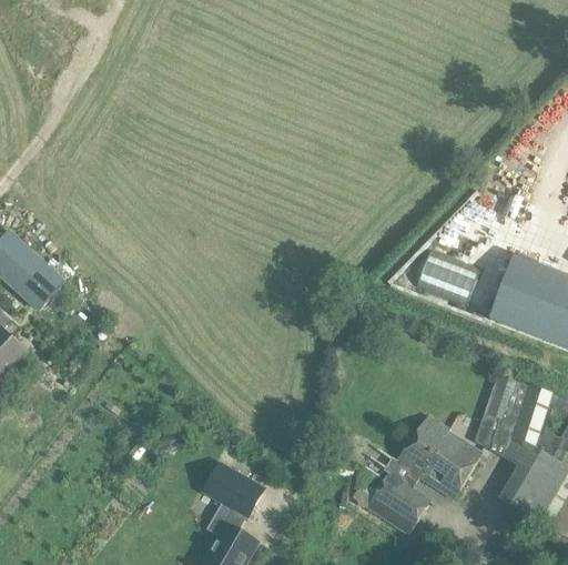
[(66,282),(10,231),(0,241),(0,273),(40,310),(66,282)]
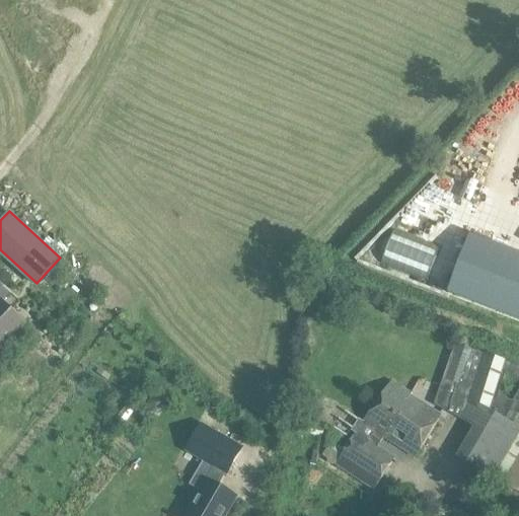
[(518,251),(470,232),(446,291),(518,318),(518,251)]
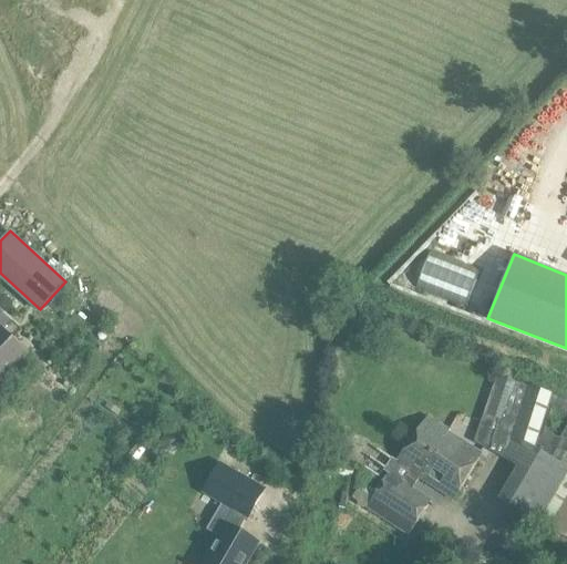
[(0,375),(23,349),(11,339),(21,329),(0,309),(0,375)]
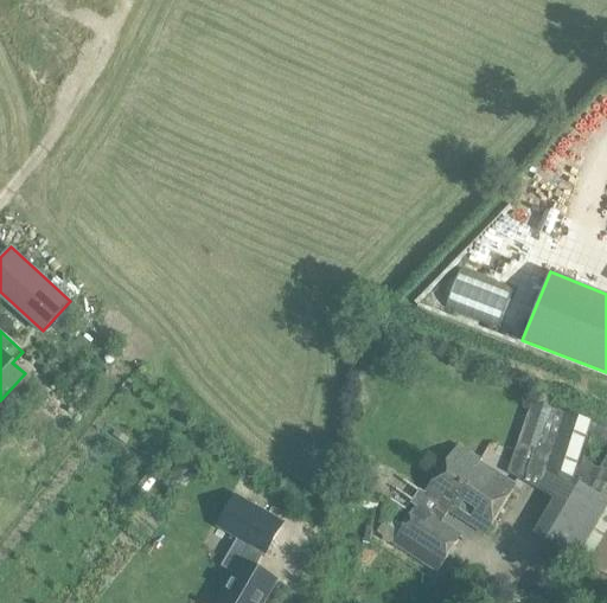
[(540,470),(557,409),(531,397),(508,470),(522,479),(518,487),(531,493),(537,481),(554,493),(563,478),(540,470)]
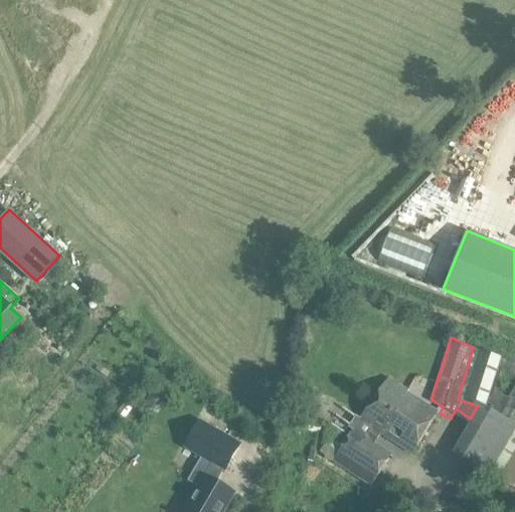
[(500,354),(473,347),(458,399),(478,405),(480,402),(485,405),(500,354)]
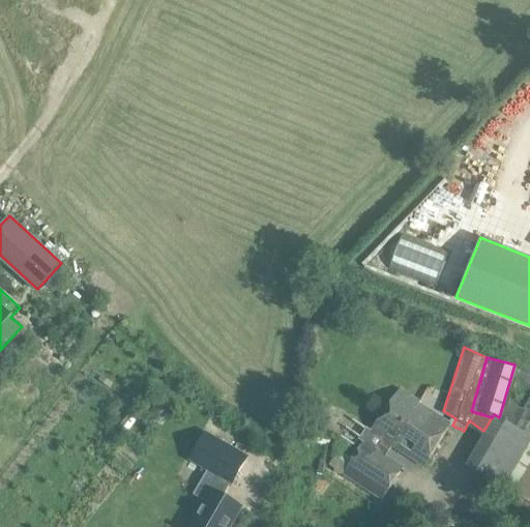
[(400,387),(363,437),(341,470),(380,497),(403,465),(385,452),(391,443),(423,464),(448,420),(419,402),(420,399),(400,387)]
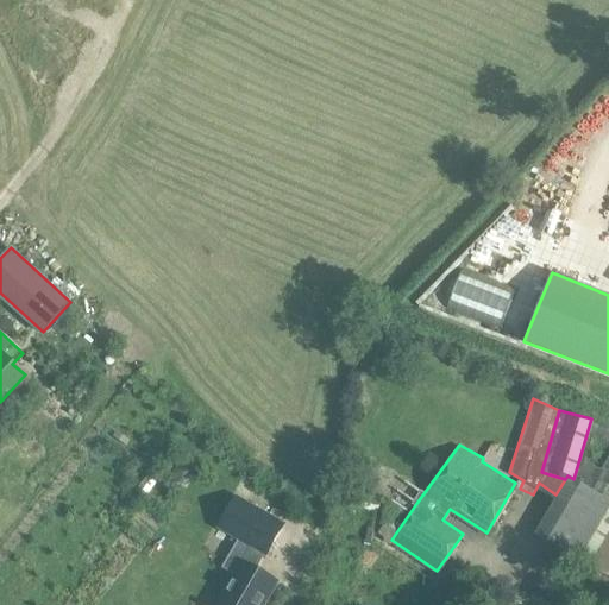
[(608,459),(591,489),(608,499),(608,459)]
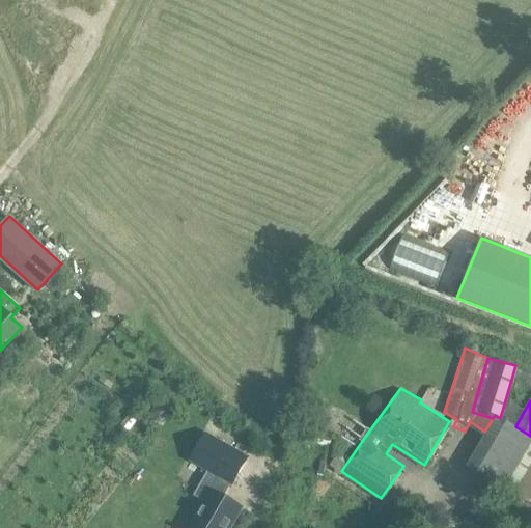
[(493,418),(484,432),(465,465),(503,487),(530,439),(530,436),(515,426),(500,418),(495,415),(493,418)]
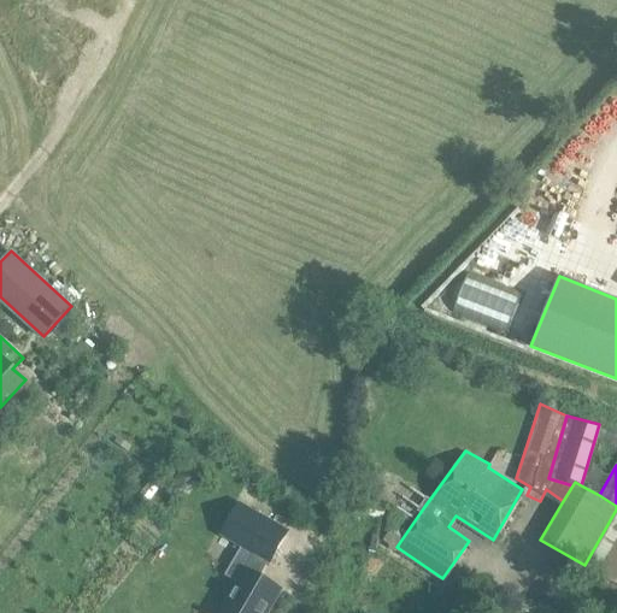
[(263,612),(269,602),(270,601),(236,582),(218,612),(263,612)]
